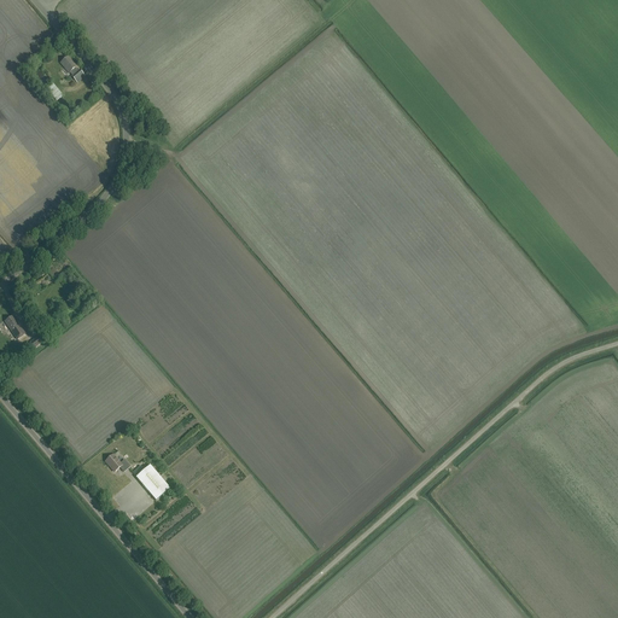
[(62,60),(63,62),(60,63),(69,74),(77,66),(69,57),(66,58),(65,58),(62,60)]
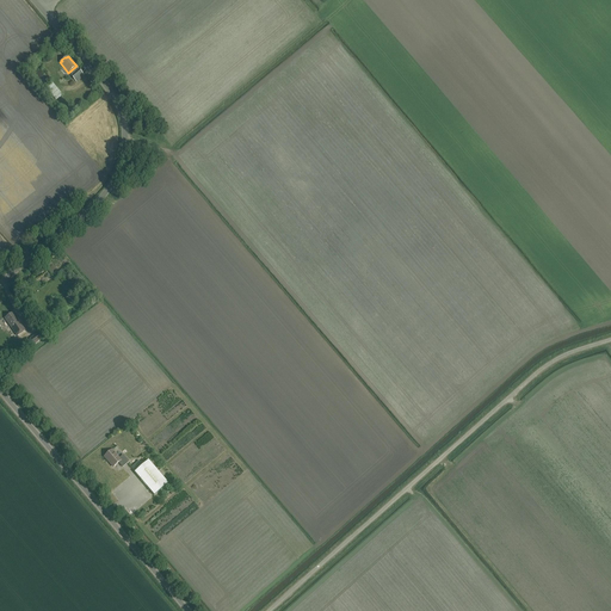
[(79,69),(71,75),(76,82),(85,75),(79,69)]
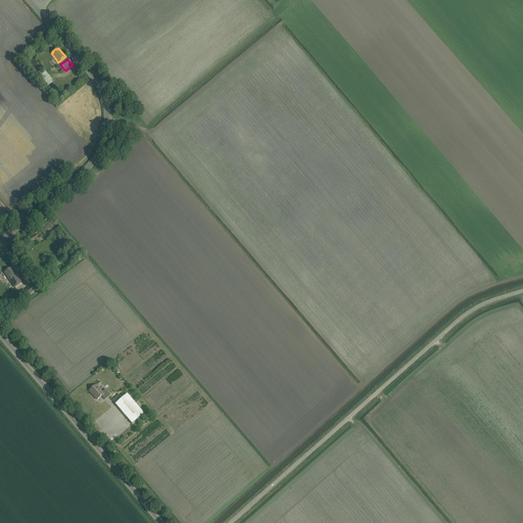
[(45,70),(40,77),(49,86),(54,81),(45,70)]
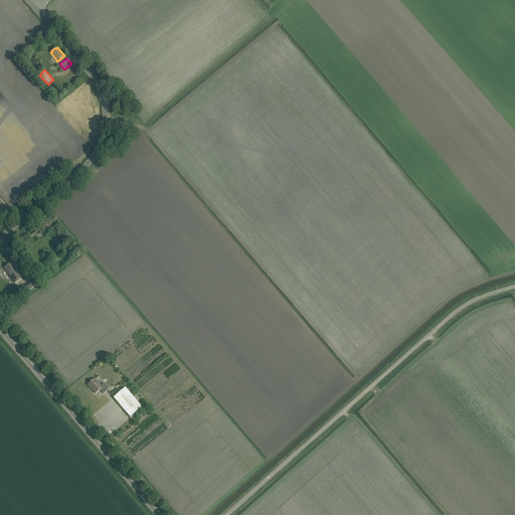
[(14,284),(21,279),(11,264),(4,269),(14,284)]
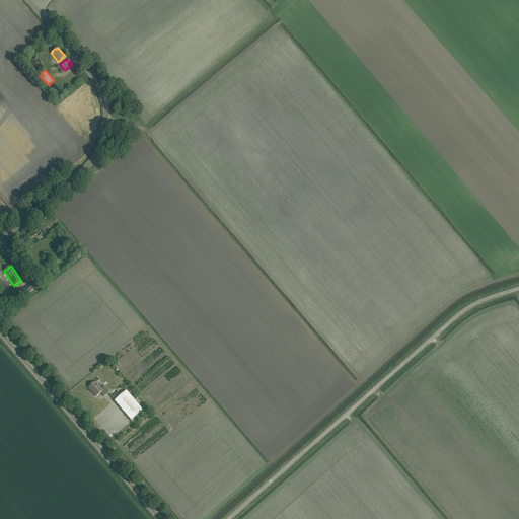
[(33,283),(25,288),(28,293),(36,288),(33,283)]
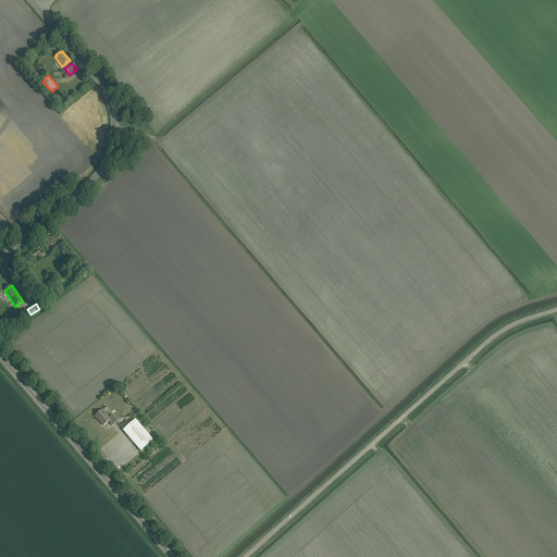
[(109,418),(102,410),(95,417),(103,425),(108,422),(112,425),(118,421),(112,415),(109,418)]
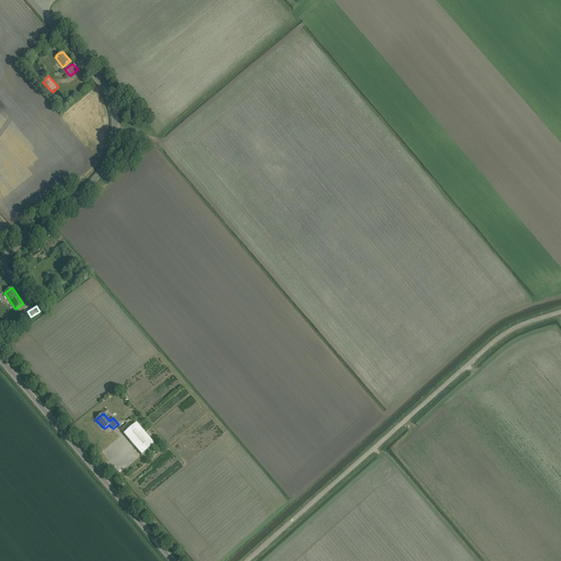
[(155,444),(136,423),(124,434),(141,455),(155,444)]
